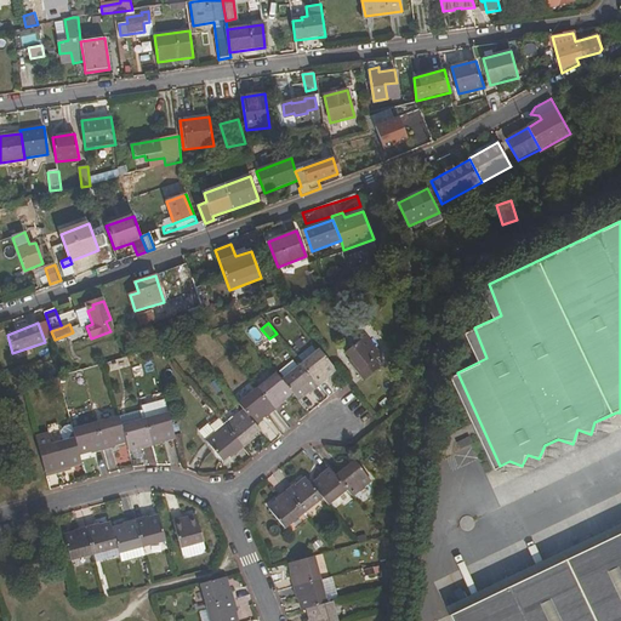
[(346,352),(353,362),(352,363),(365,380),(381,368),(375,360),(381,355),(365,336),(346,352)]
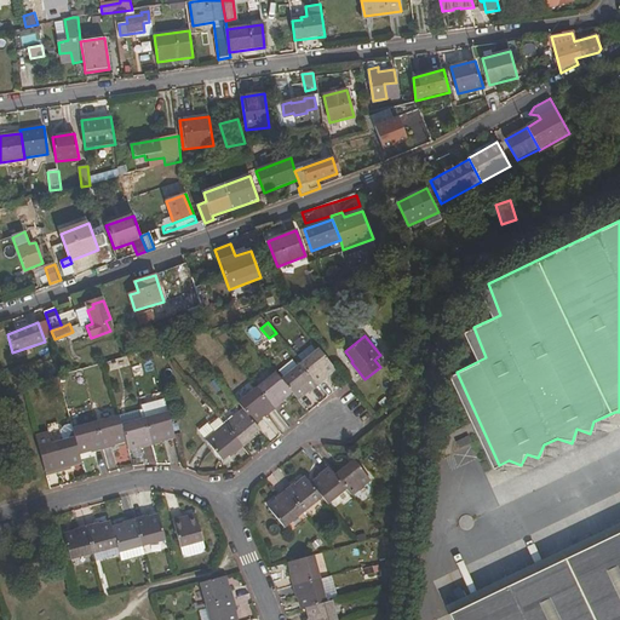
[(328,378),(326,375),(334,368),(319,349),(300,365),(317,386),(328,378)]
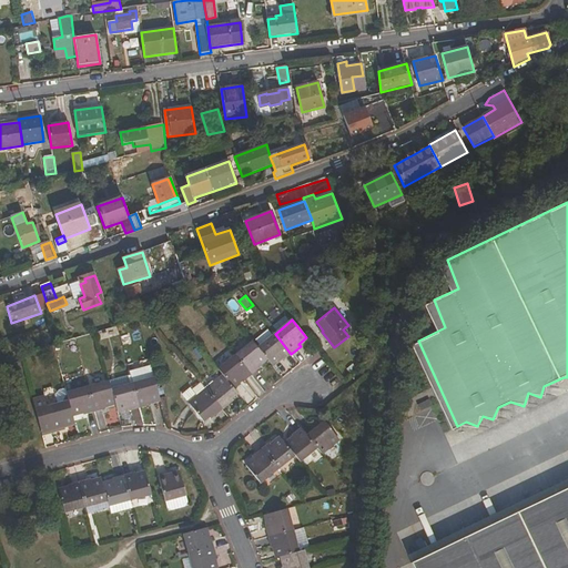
[(281,358),(283,361),(291,354),(275,334),(257,347),(267,359),(273,365),(281,358)]
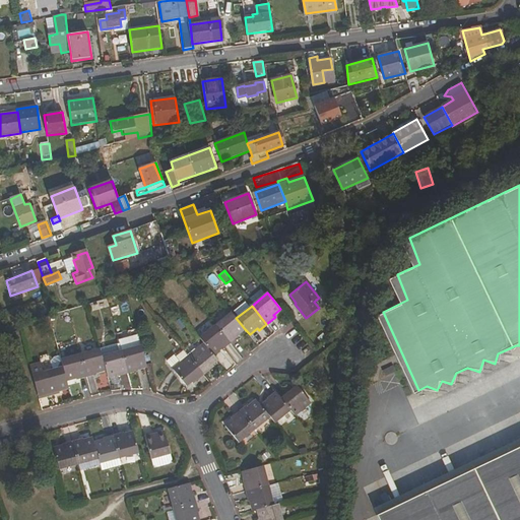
[(239,337),(238,335),(245,329),(236,318),(232,313),(216,326),(231,344),(239,337)]
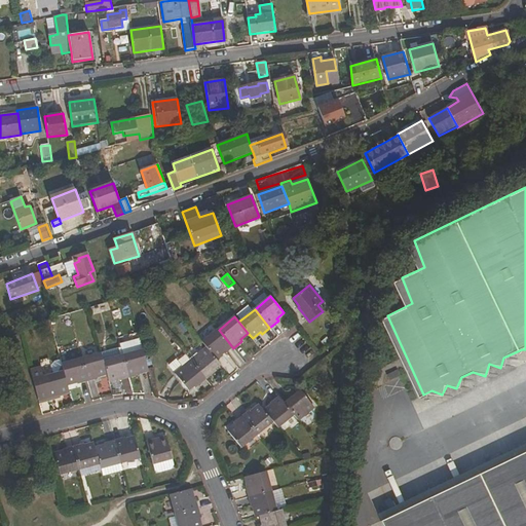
[(51,333),(48,322),(42,324),(45,335),(51,333)]
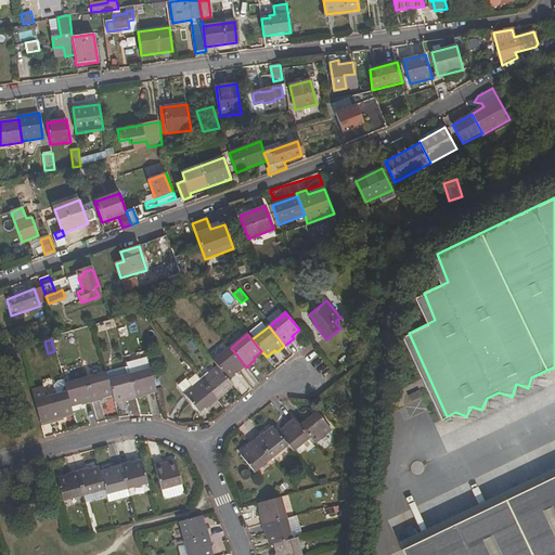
[(228,379),(236,372),(237,374),(246,368),(231,348),(214,362),(218,366),(228,379)]
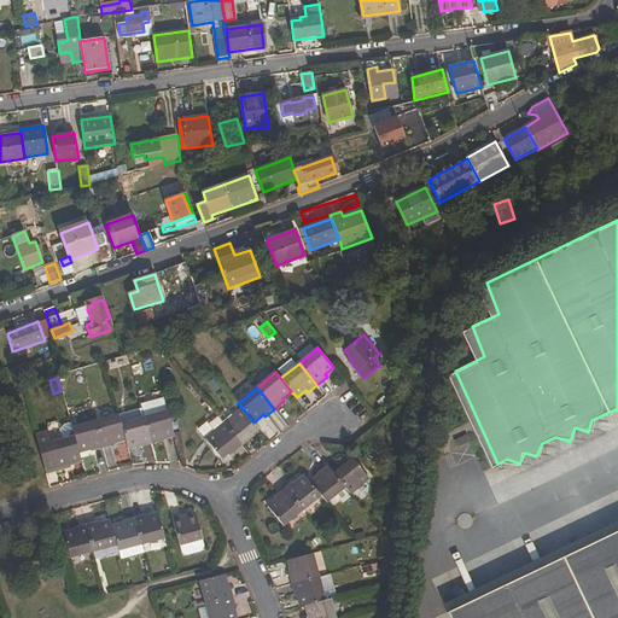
[(143,408),(120,415),(122,424),(145,418),(143,408)]
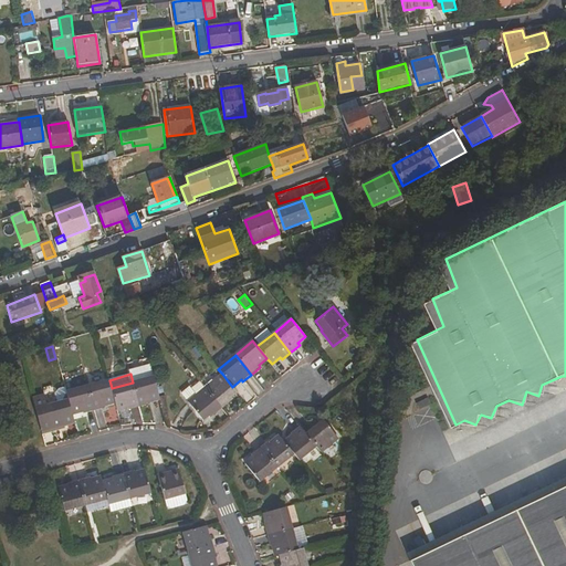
[(205,388),(221,408),(230,400),(228,399),(237,391),(232,387),(222,374),(205,388)]
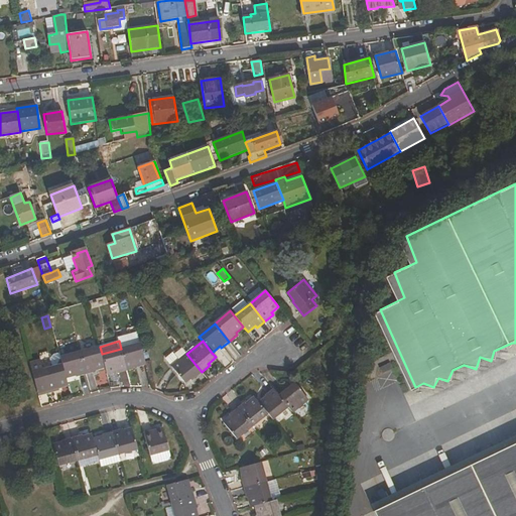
[(121,349),(127,371),(137,368),(137,366),(146,363),(140,343),(121,349)]
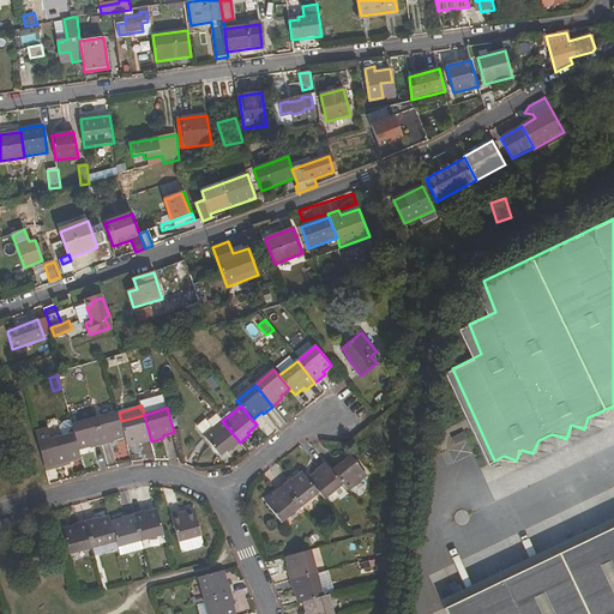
[(95,419),(102,446),(115,443),(114,439),(126,437),(121,421),(119,413),(95,419)]
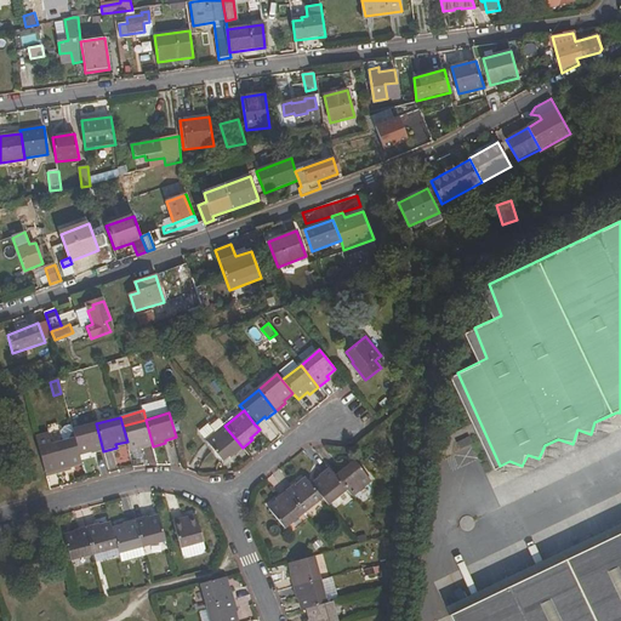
[(127,442),(129,449),(130,450),(141,448),(141,450),(153,446),(146,420),(123,426),(127,442)]
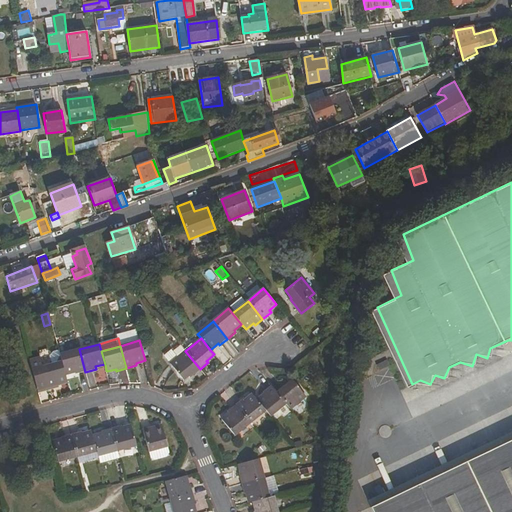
[(75,374),(85,372),(79,349),(59,355),(61,362),(65,375),(74,372),(75,374)]
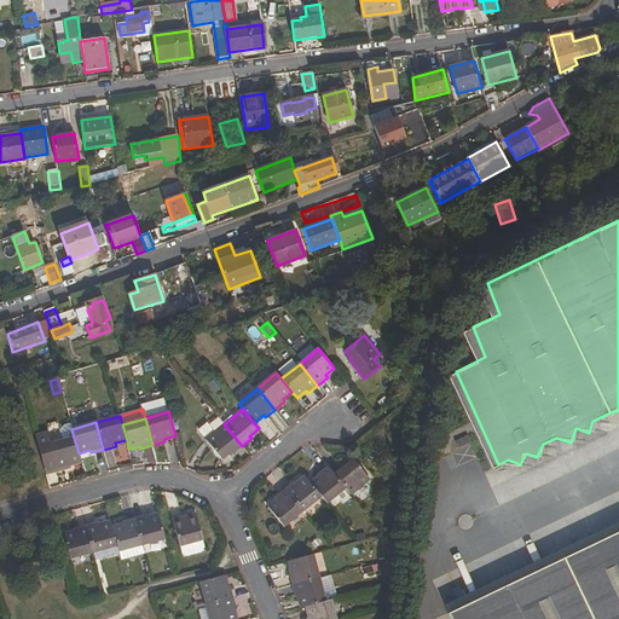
[(71,429),(70,424),(64,426),(61,431),(64,440),(74,438),(71,429)]
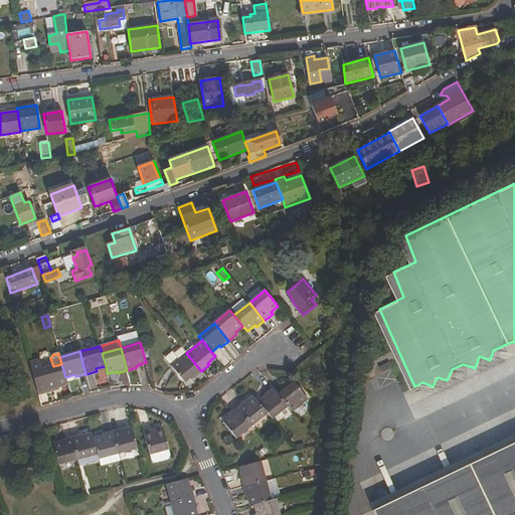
[(186,353),(171,366),(184,382),(191,376),(193,378),(201,371),(186,353)]
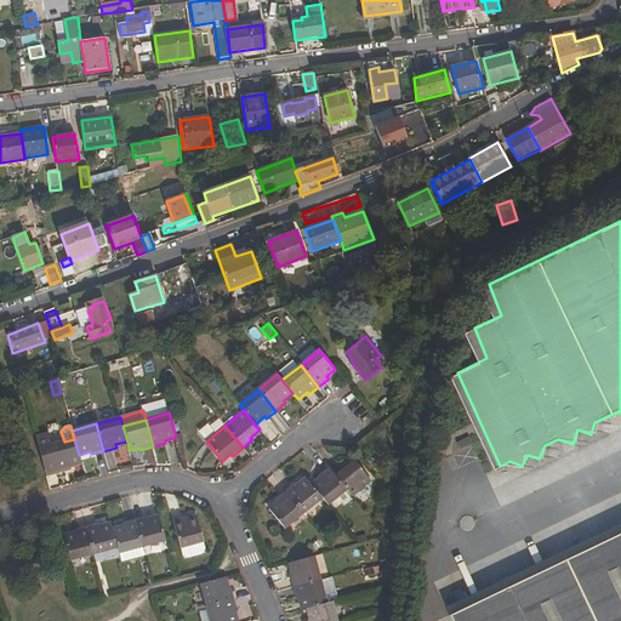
[(36,438),(46,476),(70,468),(69,466),(81,462),(79,455),(74,439),(64,442),(52,445),(49,433),(36,438)]
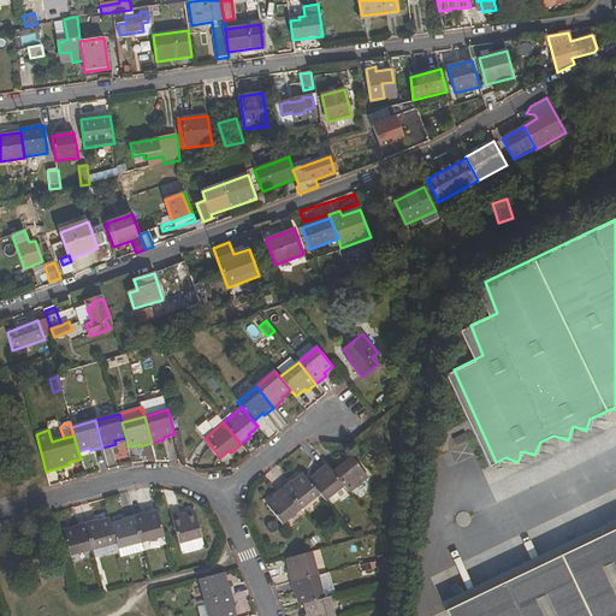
[(450,438),(457,461),(475,455),(468,433),(450,438)]
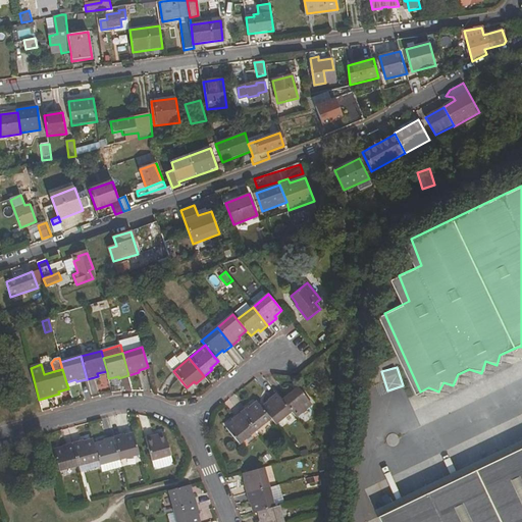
[(292,394),(290,392),(280,398),(292,411),(301,422),(314,412),(310,406),(312,405),(299,387),(292,394)]
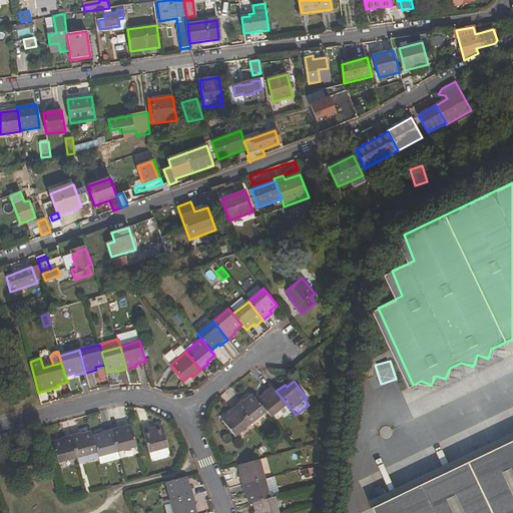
[(276,391),(272,387),(265,393),(266,395),(258,401),(266,411),(271,417),(287,404),(276,391)]
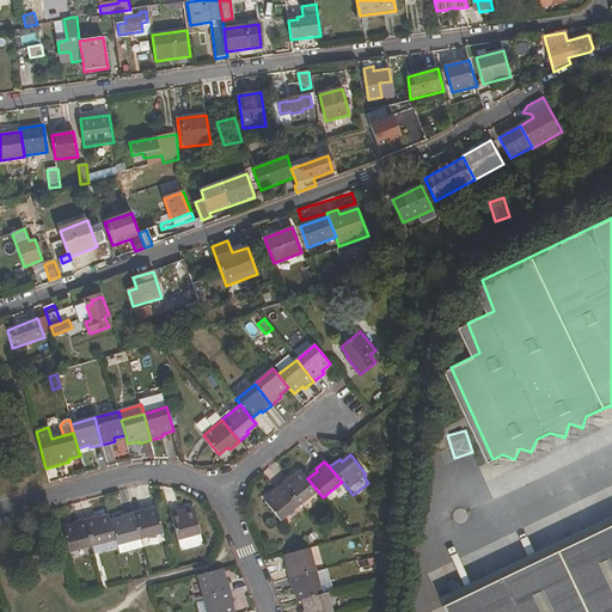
[(307,478),(301,471),(293,478),(292,476),(281,484),(299,505),(317,490),(307,478)]
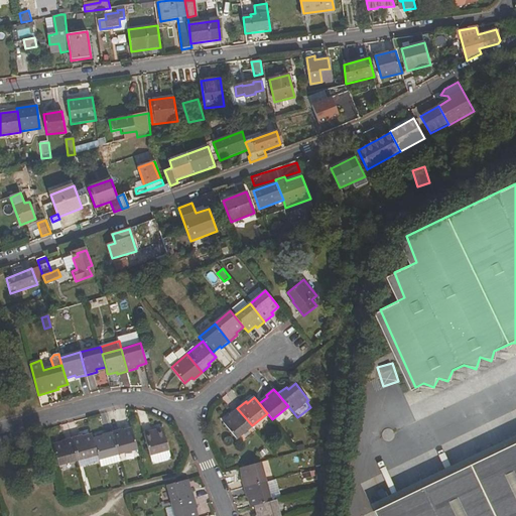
[(252,425),(237,408),(229,414),(230,416),(223,422),(236,438),(252,425)]
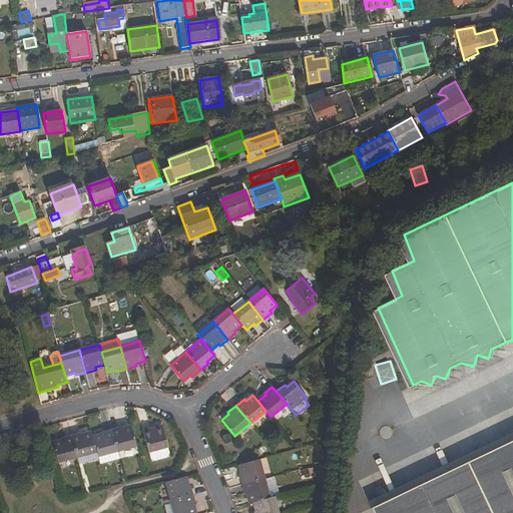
[(122,428),(121,426),(111,429),(117,452),(137,447),(131,426),(122,428)]
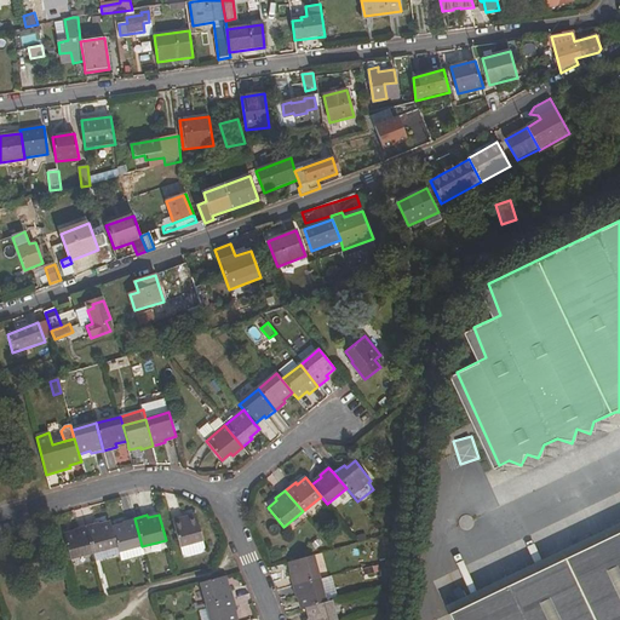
[(206,547),(196,515),(185,518),(184,517),(172,520),(181,555),(187,558),(202,554),(206,547)]
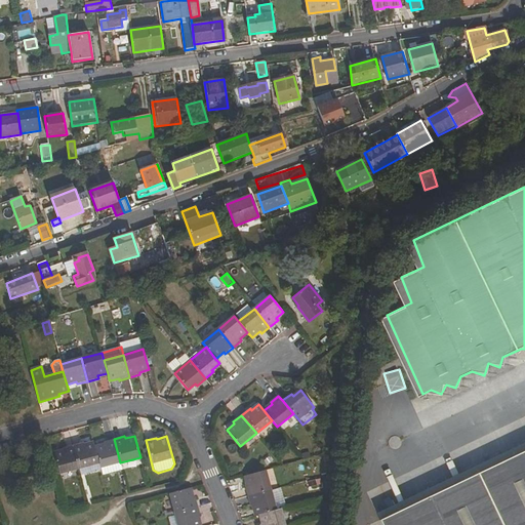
[(103,442),(104,444),(95,446),(102,470),(104,476),(123,470),(120,462),(114,439),(103,442)]
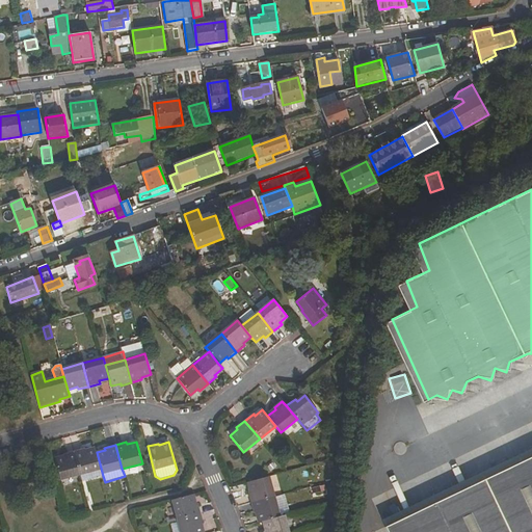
[(97,452),(95,448),(84,450),(84,449),(74,451),(80,475),(82,481),(103,476),(97,452)]
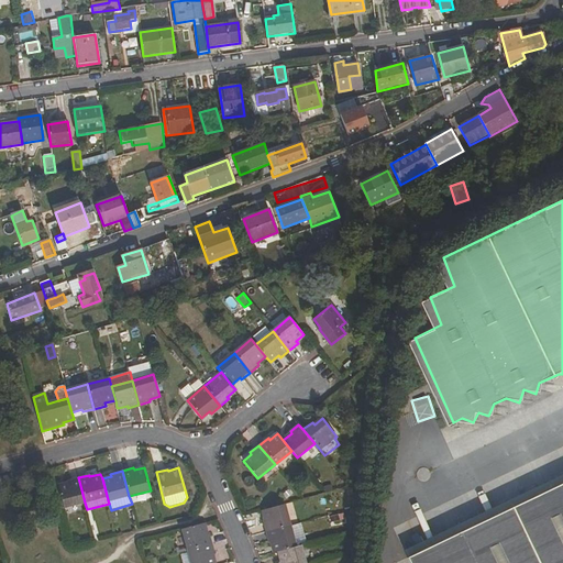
[(85,503),(78,477),(66,481),(67,483),(58,486),(64,508),(85,503)]
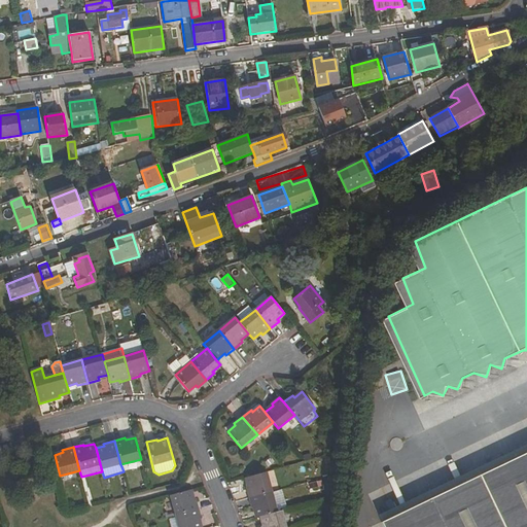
[(526,526),(526,453),(381,524),(381,526),(526,526)]
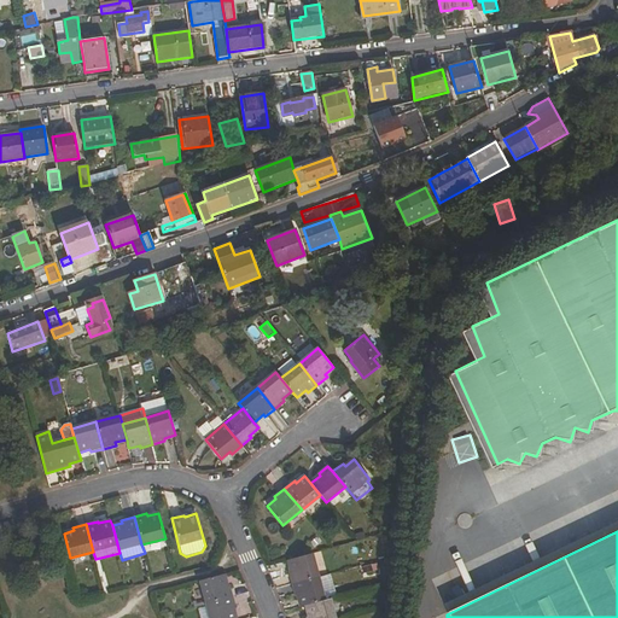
[(291,571),(289,572),(292,584),(319,577),(313,553),(289,560),(291,571)]
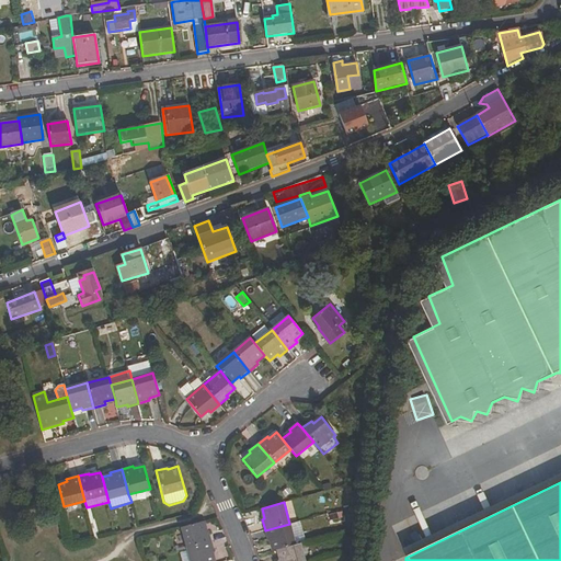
[(208,530),(206,531),(204,522),(181,527),(186,549),(212,541),(208,530)]
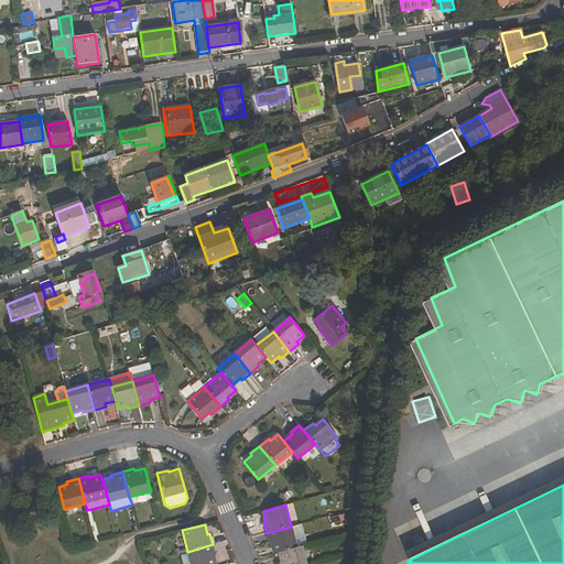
[(269,544),(272,543),(274,554),(279,552),(297,548),(291,527),(267,533),(269,544)]
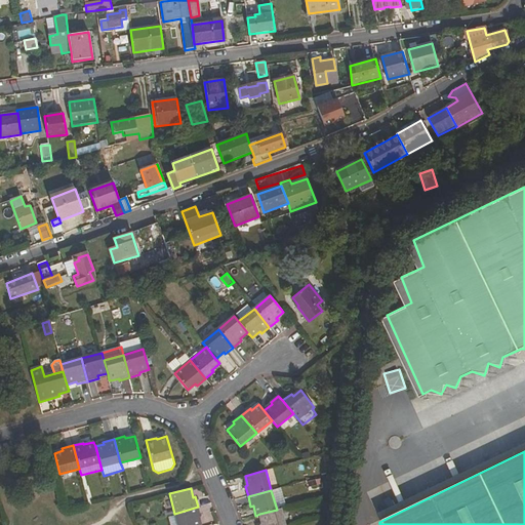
[(174,514),(175,516),(169,518),(170,524),(200,524),(199,518),(200,518),(198,507),(174,514)]
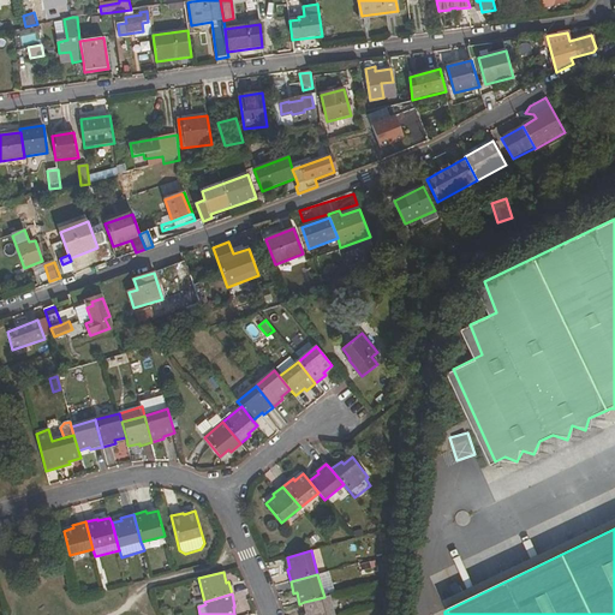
[(308,614),(304,614),(333,614),(328,596),(324,597),(304,602),(308,614)]
